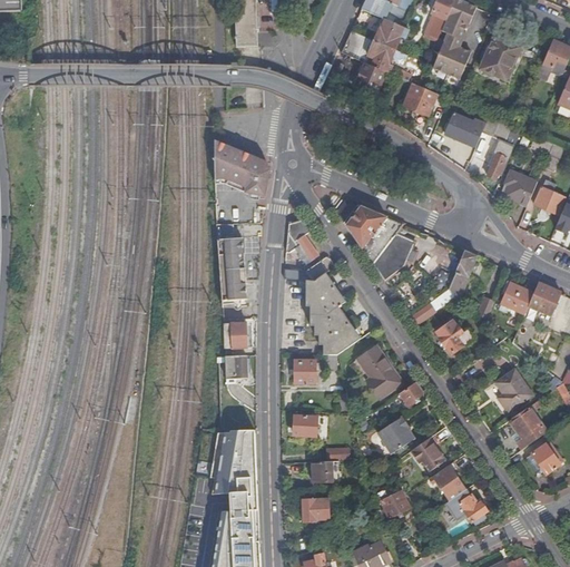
[(0,0),(0,9),(25,9),(23,0),(0,0)]
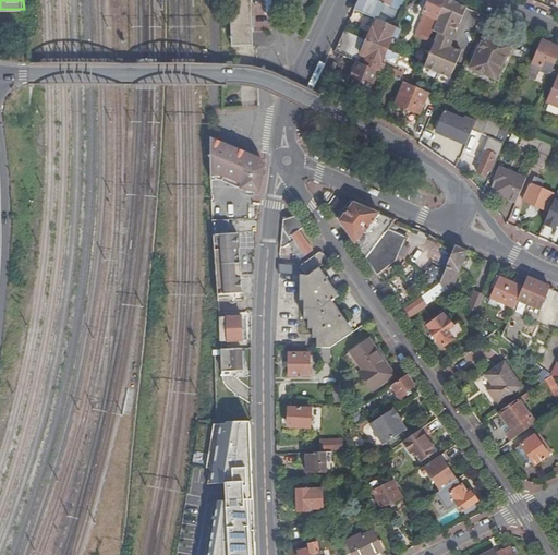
[(252,31),(251,0),(229,0),(231,45),(263,43),(263,29),(252,31)]
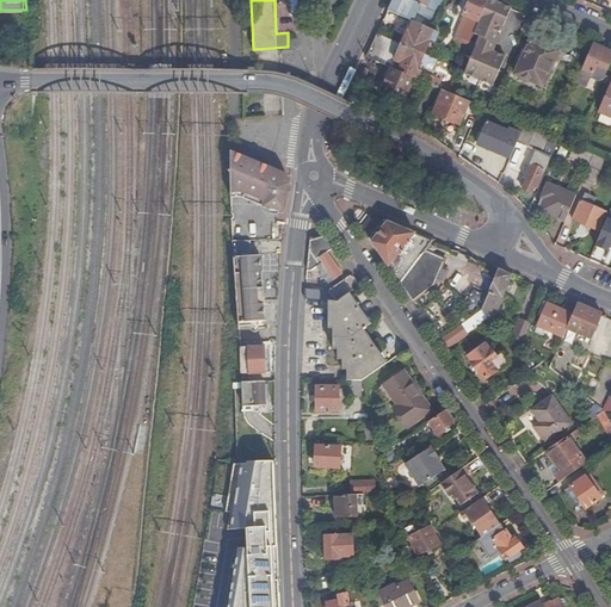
[(433,17),(440,0),(390,0),(387,10),(406,18),(413,20),(420,4),(425,6),(423,12),(432,17),(433,17)]
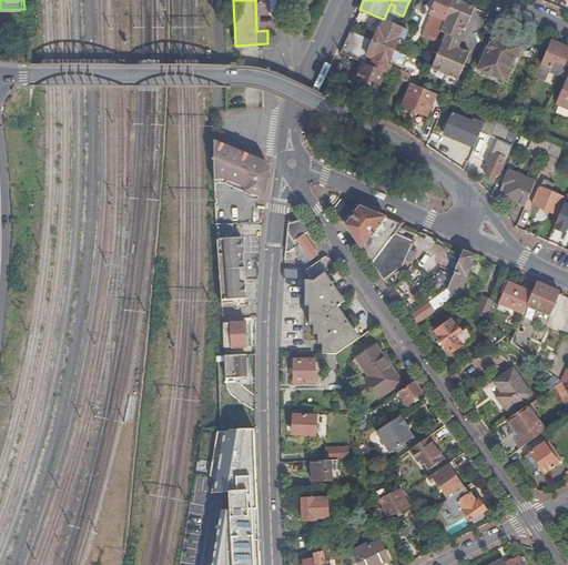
[(423,31),(436,37),(439,29),(452,0),(434,0),(429,11),(430,12),(423,31)]
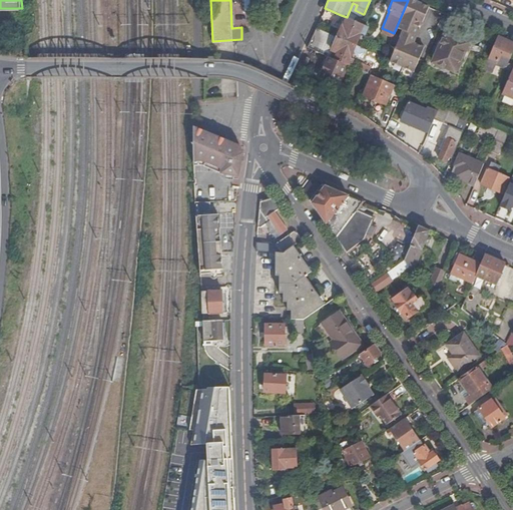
[(408,0),(397,26),(403,28),(417,34),(430,5),(417,0),(408,0)]
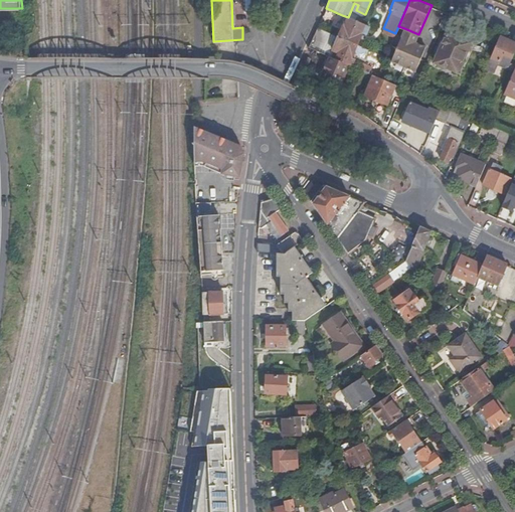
[(365,34),(369,26),(360,22),(348,17),(342,15),(339,22),(343,24),(338,36),(357,44),(362,32),(365,34)]
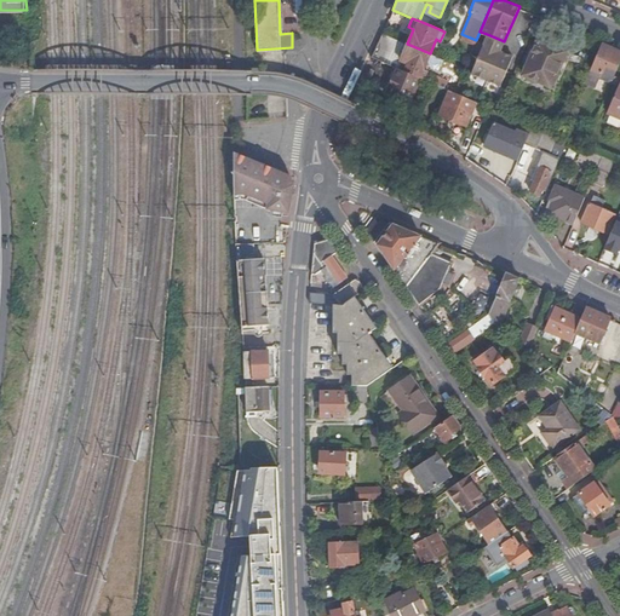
[(504,41),(487,34),(483,44),(500,51),(504,41)]
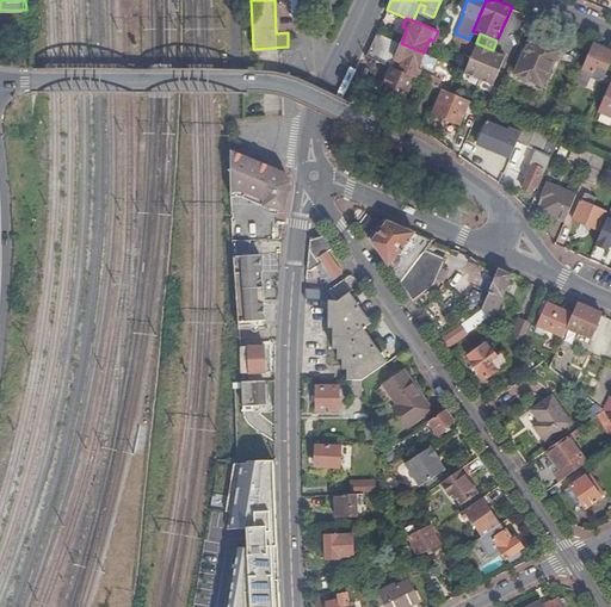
[(530,38),(516,72),(543,84),(557,50),(530,38)]
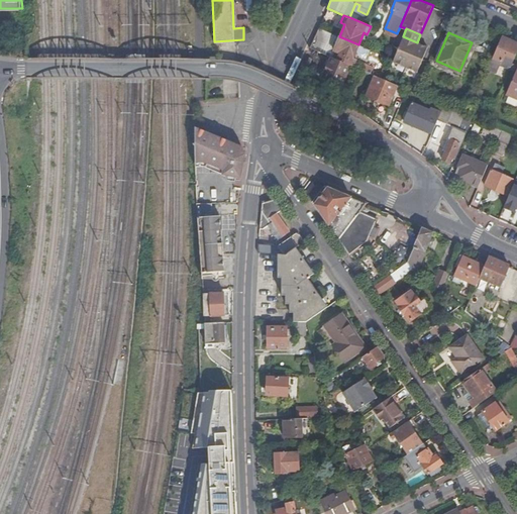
[(510,68),(516,49),(516,40),(502,34),(493,56),(501,60),(500,63),(510,68)]
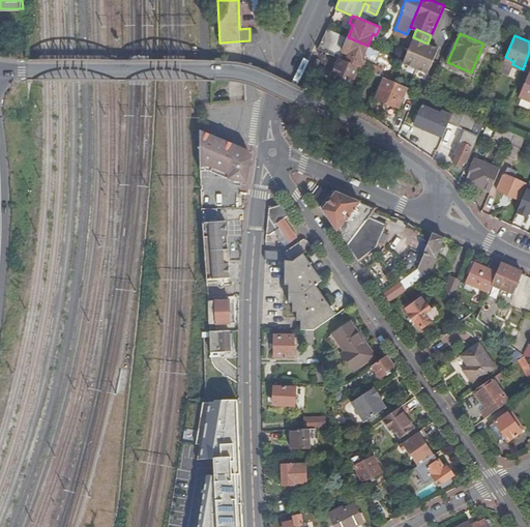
[(361,59),(367,46),(348,37),(342,51),(344,52),(341,58),(361,66),(363,60),(361,59)]
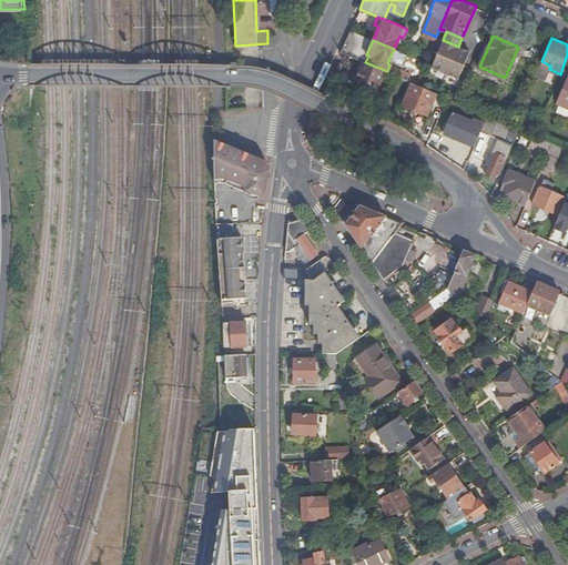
[(469,51),(458,47),(443,40),(432,66),(457,78),(469,51)]
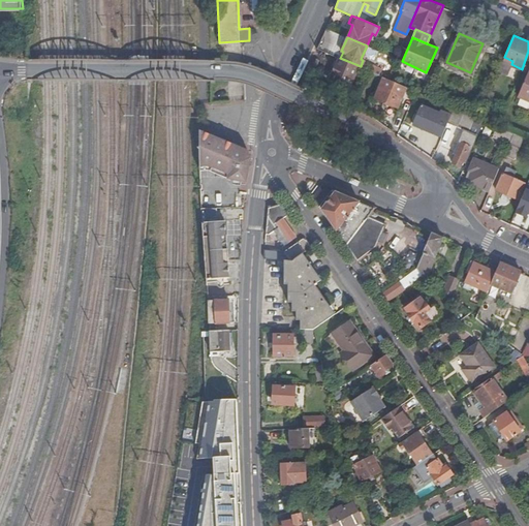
[(361,66),(340,58),(338,57),(330,74),(350,86),(354,74),(361,78),(365,68),(361,66)]
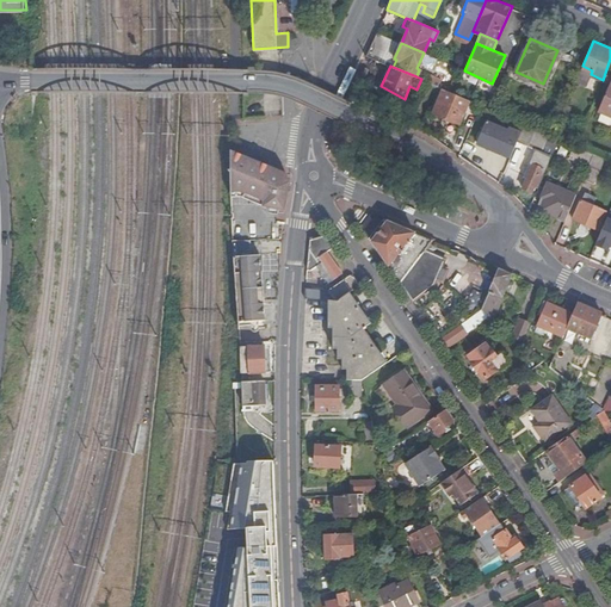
[(610,78),(598,110),(610,115),(610,78)]
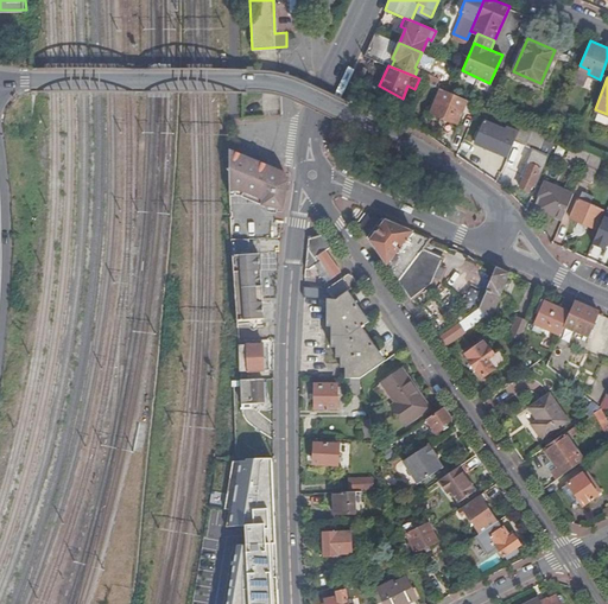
[(455,121),(466,97),(445,89),(441,87),(430,110),(455,121)]
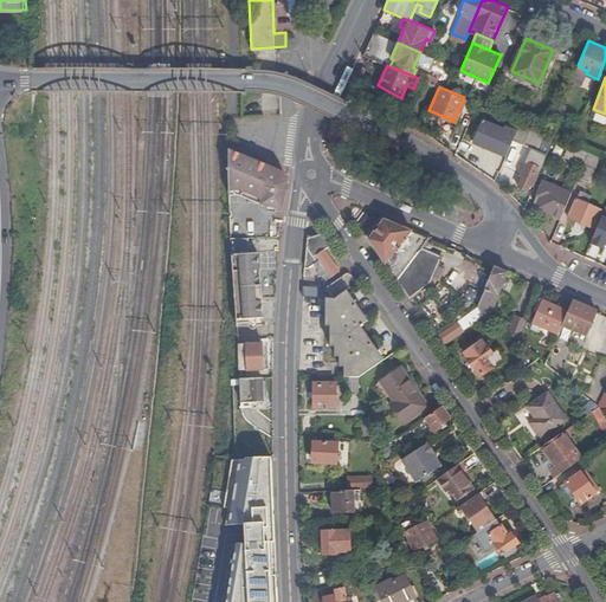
[(472,138),(494,149),(504,128),(483,117),(472,138)]
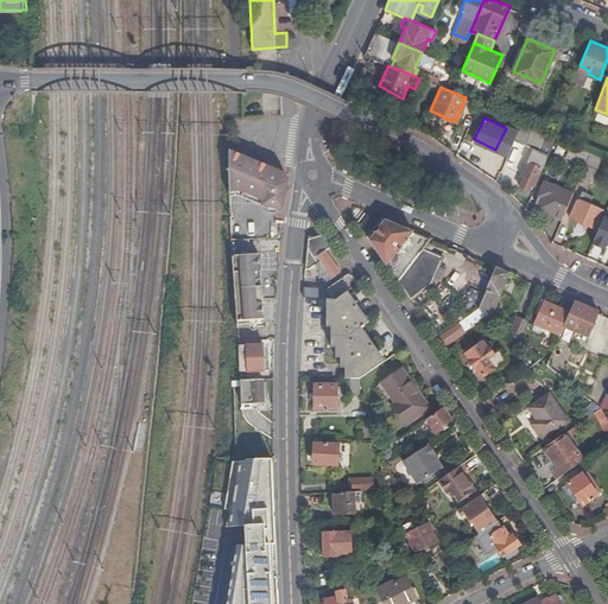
[(543,169),(548,158),(539,156),(538,158),(534,157),(545,132),(521,122),(510,147),(527,154),(514,184),(529,190),(538,166),(543,169)]
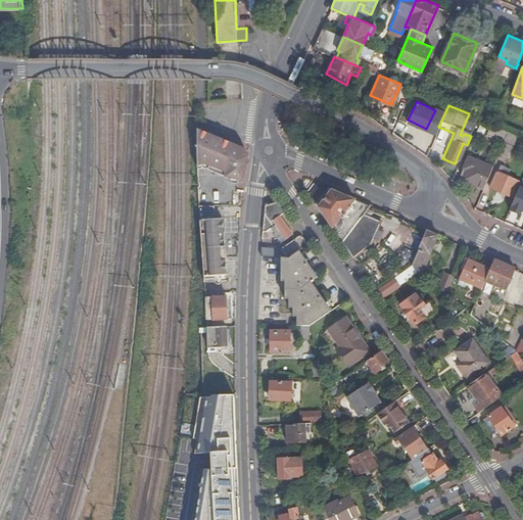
[(493,124),(490,123),(486,133),(503,140),(507,130),(493,124)]
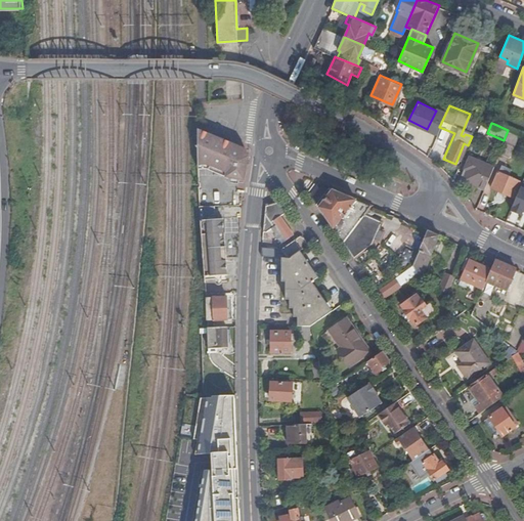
[(509,156),(518,134),(508,130),(504,140),(498,152),(509,156)]
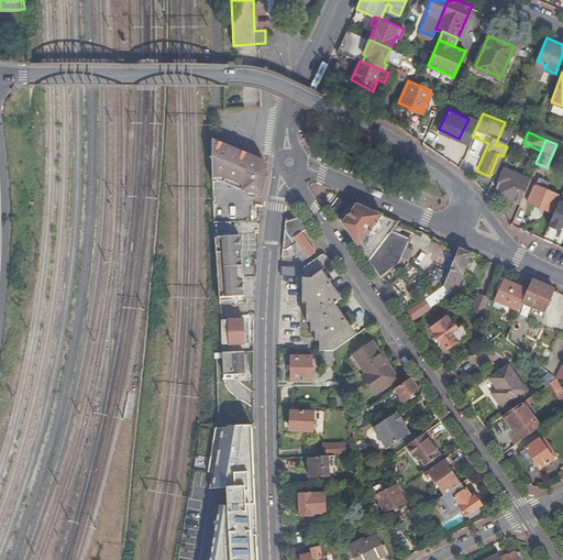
[(261,158),(223,143),(220,147),(211,146),(211,177),(243,176),(241,190),(255,194),(262,195),(266,168),(261,158)]
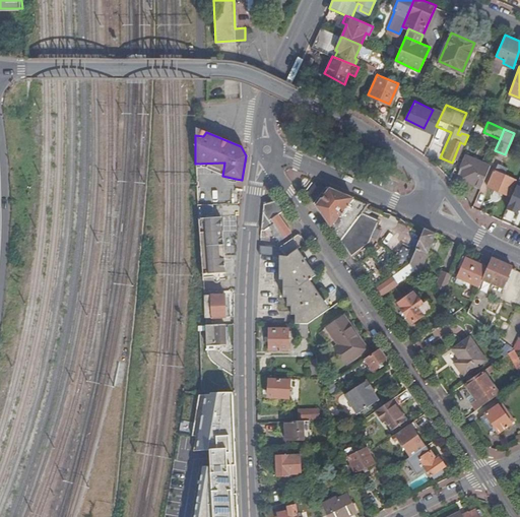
[(460,177),(480,186),(490,164),(466,153),(461,166),(464,167),(460,177)]
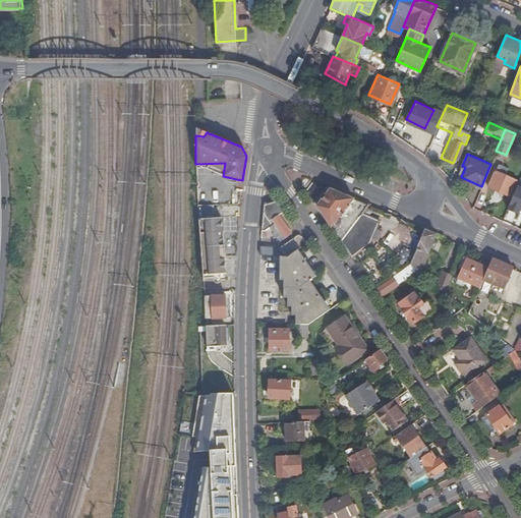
[(506,200),(515,178),(495,169),(485,191),(506,200)]
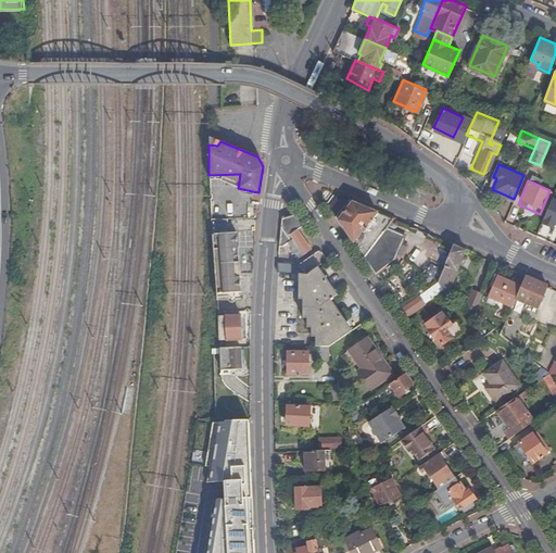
[(341,196),(330,209),(375,272),(386,264),(383,262),(387,260),(389,261),(394,258),(399,250),(403,252),(406,247),(402,243),(406,236),(388,227),(392,218),(341,196)]
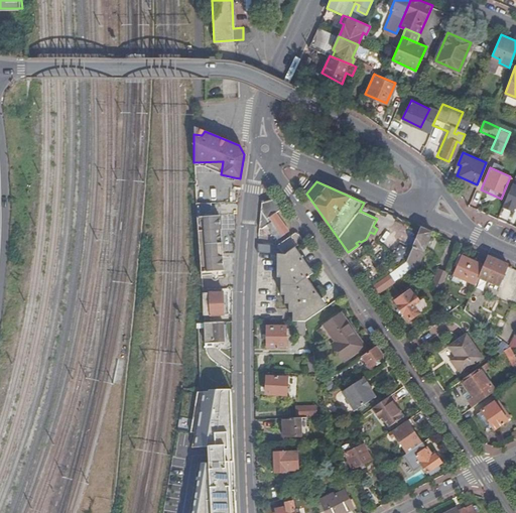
[(515,195),(512,194),(505,208),(515,212),(515,195)]
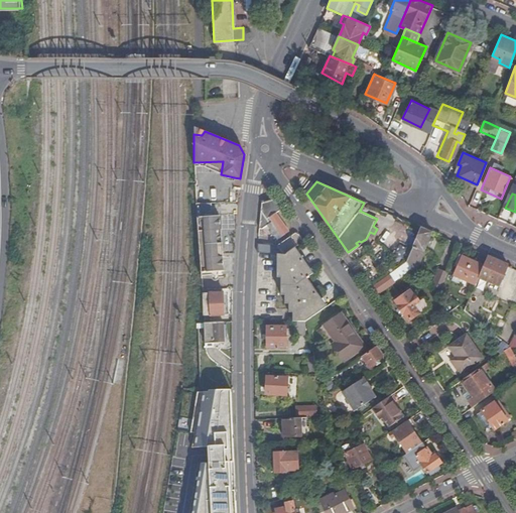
[(261,202),(259,227),(262,227),(269,222),(272,226),(275,225),(282,234),(288,230),(276,212),(280,209),(273,198),(261,202)]
